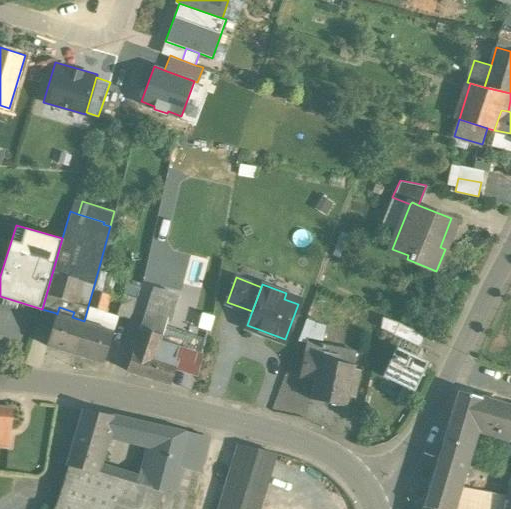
[(108,289),(94,285),(88,306),(102,310),(108,289)]
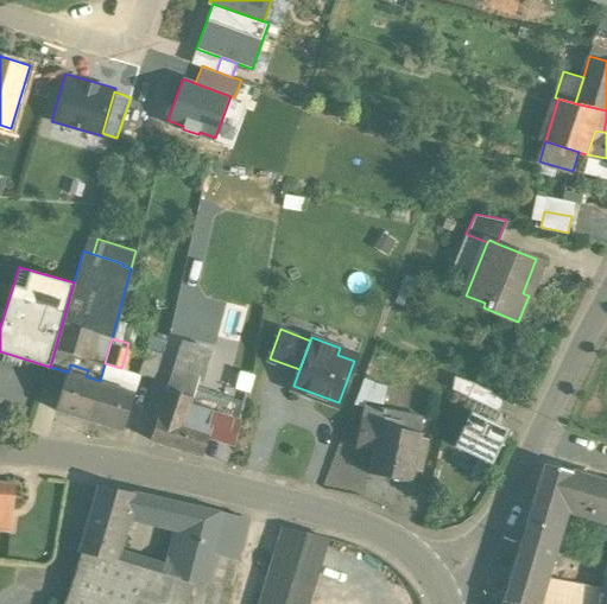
[(201,380),(210,353),(181,344),(172,373),(194,379),(201,380)]
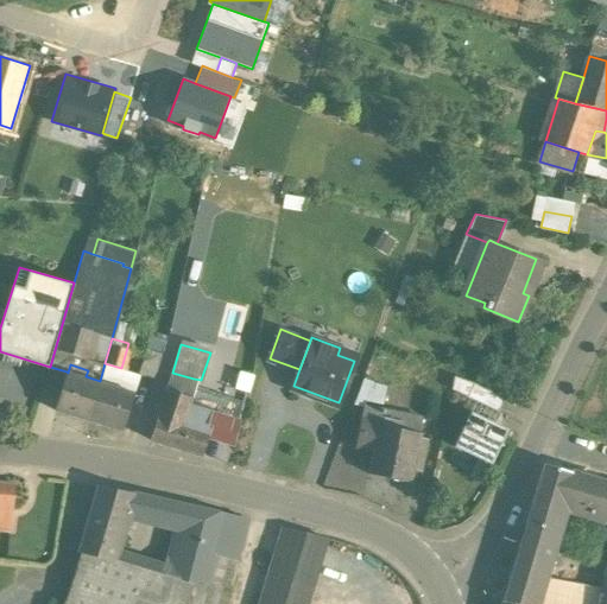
[(149,350),(141,372),(140,376),(155,381),(158,370),(163,355),(149,350)]
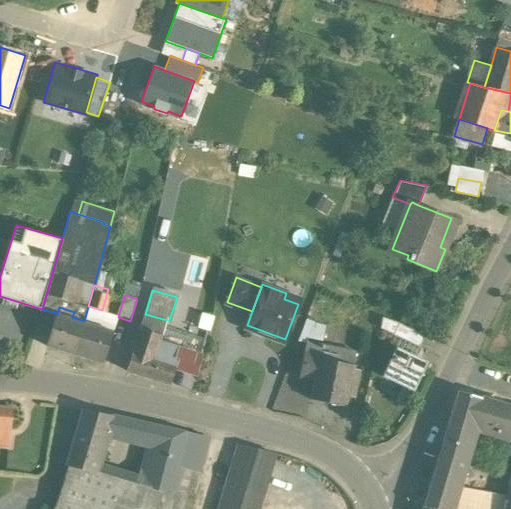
[(119,313),(102,310),(88,306),(84,321),(113,330),(118,317),(119,313)]
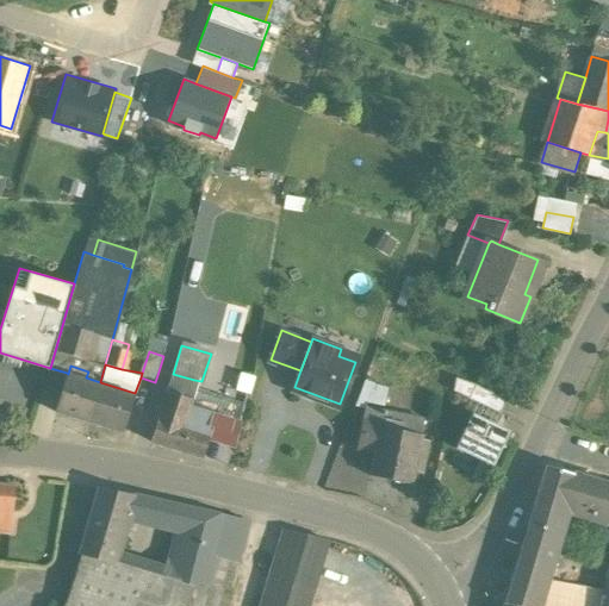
[(70,366),(68,374),(67,373),(56,408),(89,419),(100,382),(86,378),(88,372),(70,366)]
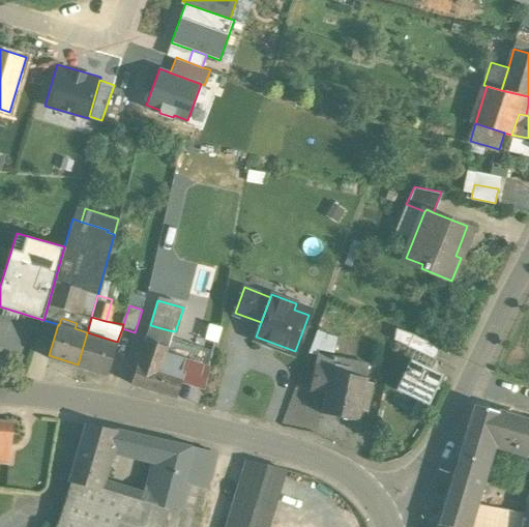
[(169,330),(150,325),(148,331),(146,338),(165,344),(169,330)]
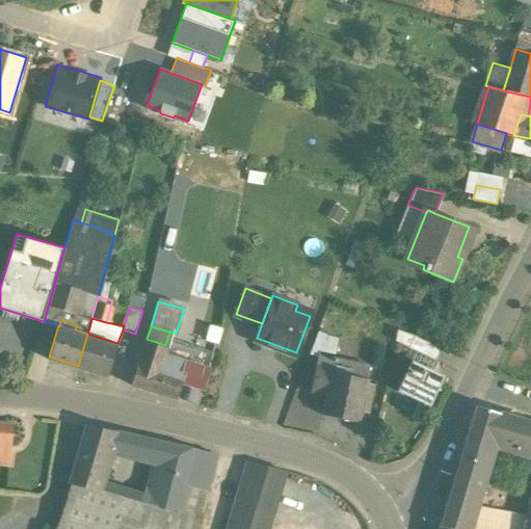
[(117,343),(87,334),(78,366),(107,375),(117,343)]
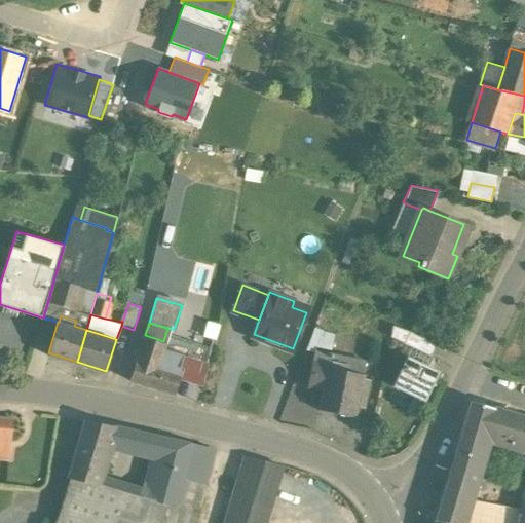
[(437,343),(410,330),(404,342),(430,355),(437,343)]
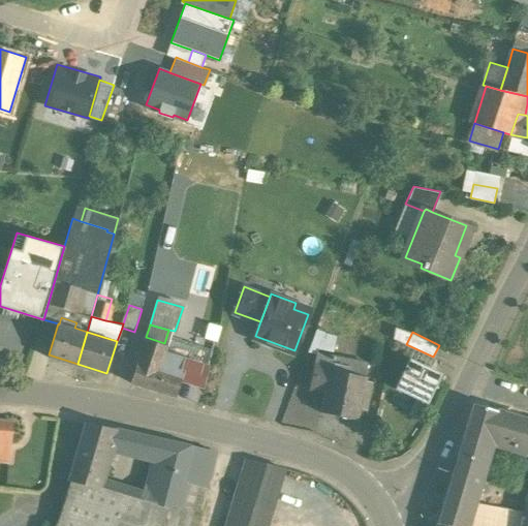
[(164,343),(146,337),(131,380),(177,395),(183,377),(165,371),(167,364),(162,362),(168,344),(164,343)]
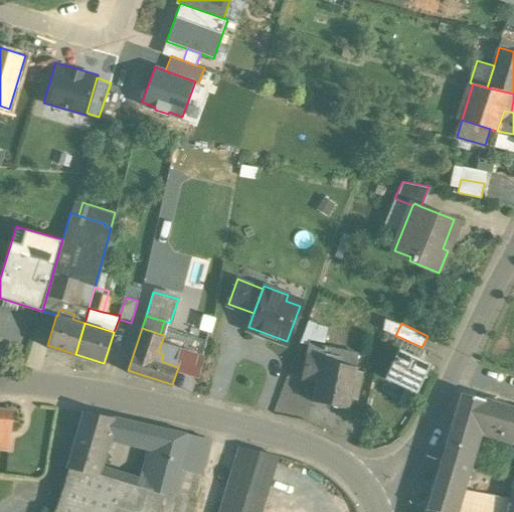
[(355,366),(322,359),(323,353),(322,353),(323,346),(309,343),(307,350),(302,378),(316,381),(313,400),(348,407),(350,396),(356,397),(361,371),(356,370),(356,366),(355,366)]
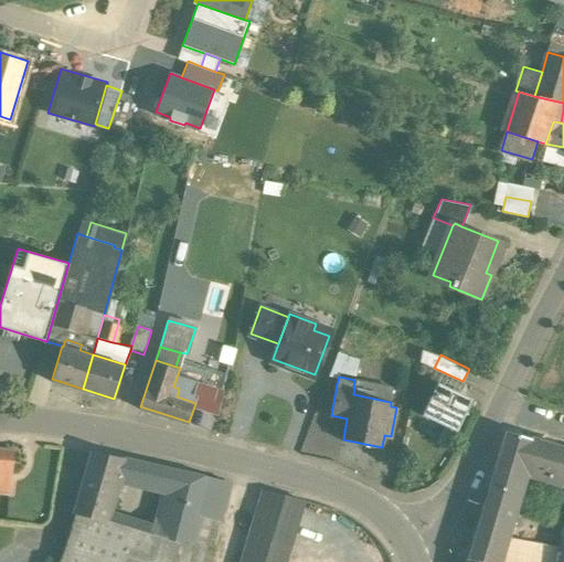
[(393,388),(354,380),(353,388),(354,388),(353,394),(390,402),(393,388)]
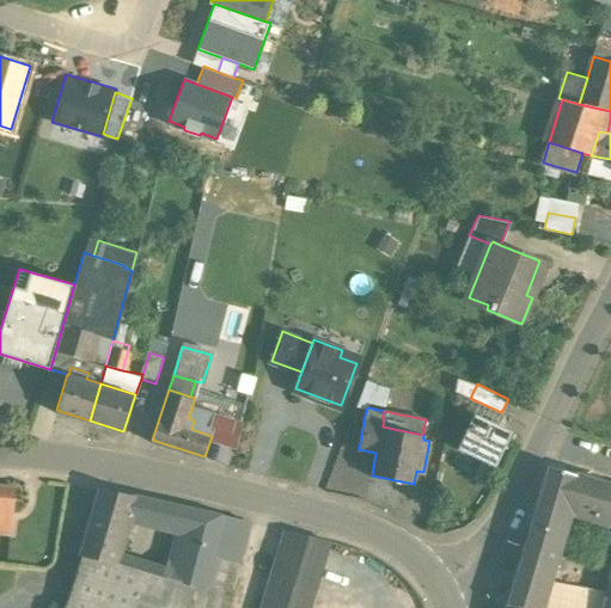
[(243,419),(224,413),(218,437),(237,443),(243,419)]
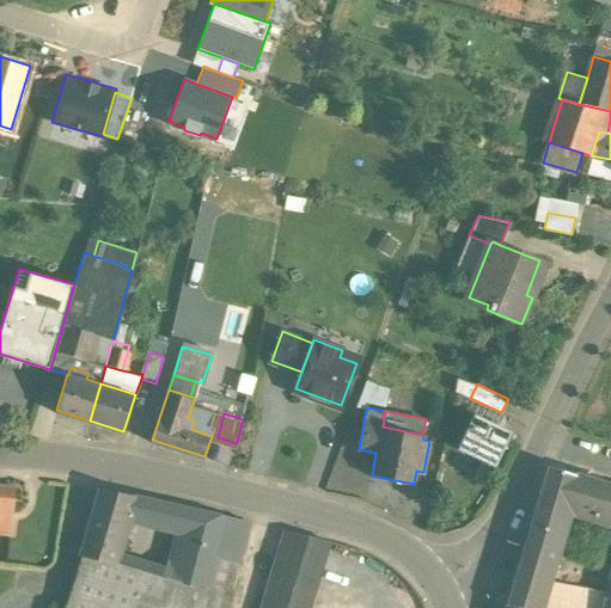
[(512,430),(474,413),(457,448),(495,466),(512,430)]
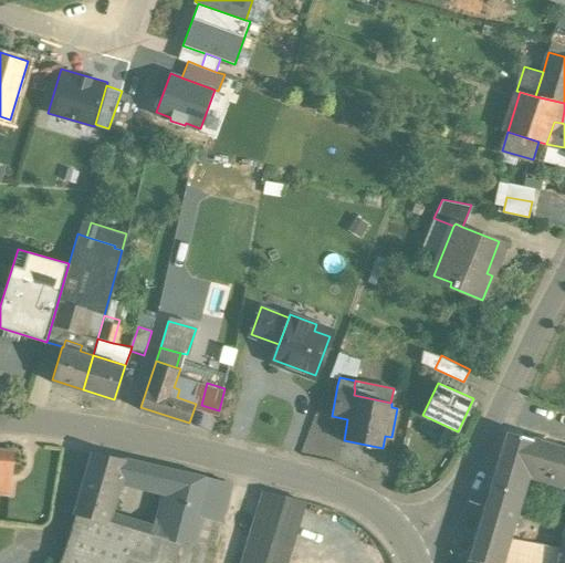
[(508,433),(487,501),(511,509),(515,493),(516,492),(523,472),(534,471),(564,481),(564,450),(536,441),(539,433),(523,428),(521,437),(508,433)]
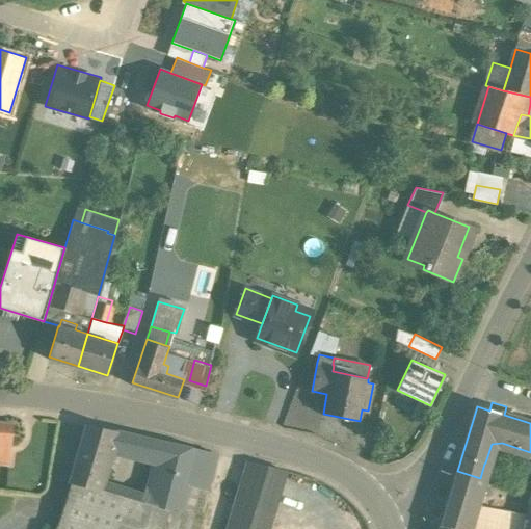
[(14,423),(0,421),(0,460),(9,461),(14,423)]
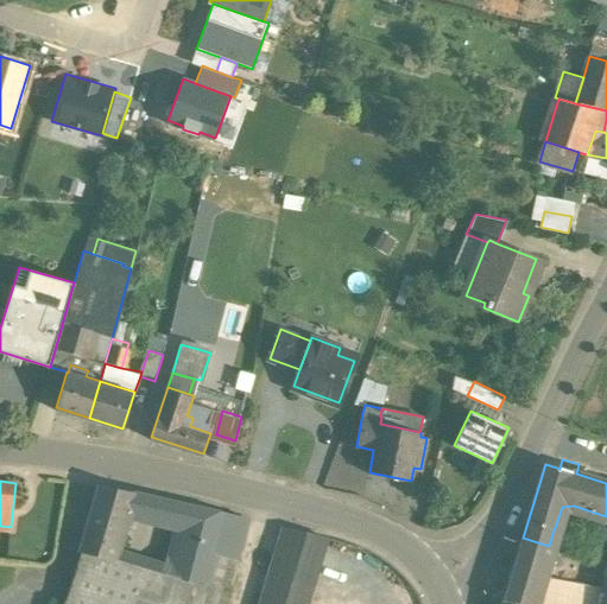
[(179,525),(182,525),(169,574),(189,579),(190,580),(204,529),(210,507),(101,484),(81,551),(112,559),(126,513),(179,525)]
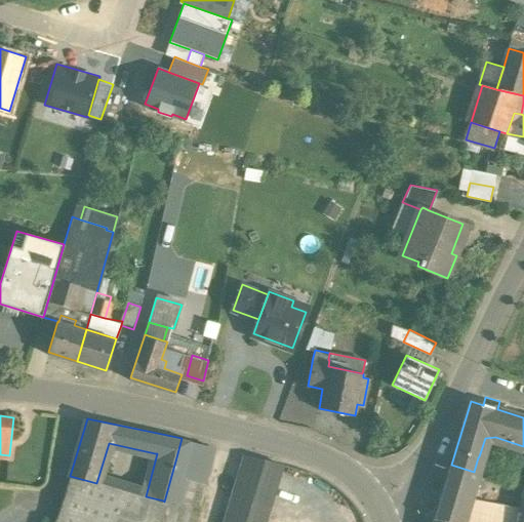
[(187,480),(207,485),(216,447),(182,438),(176,457),(164,502),(179,506),(187,480)]
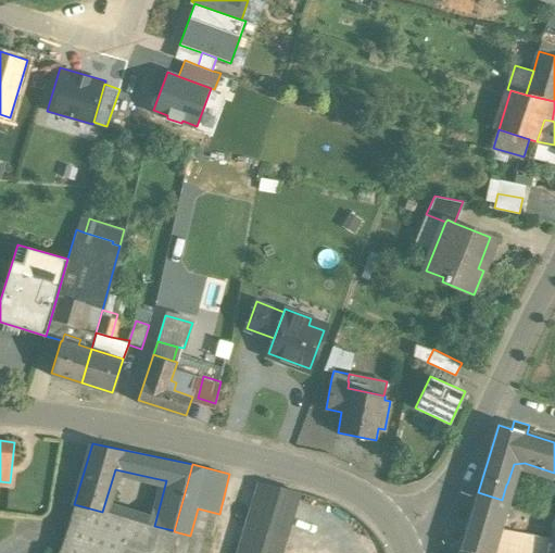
[(276,552),(297,490),(259,481),(237,552),(276,552)]
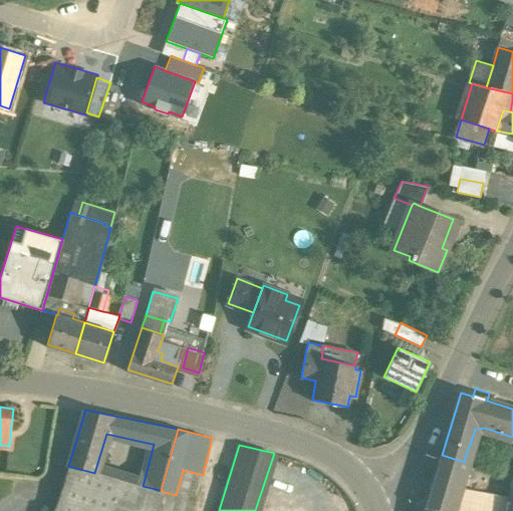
[(464,462),(442,455),(427,507),(449,510),(464,463),(464,462)]
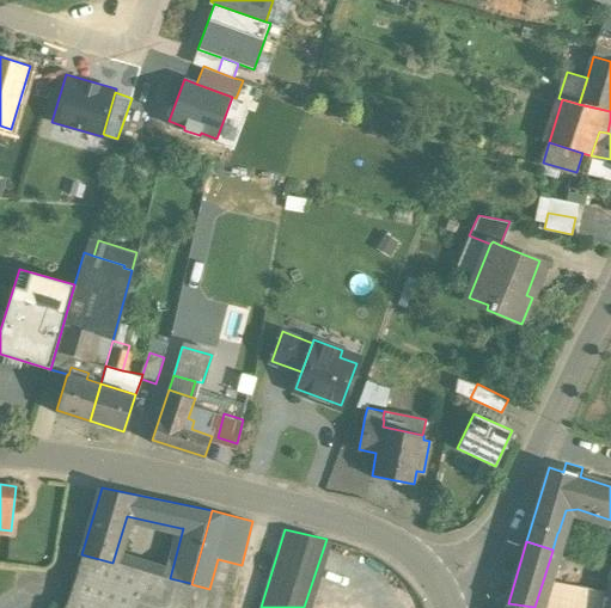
[(112,563),(81,554),(66,607),(228,607),(242,565),(218,559),(209,589),(191,584),(190,583),(170,578),(112,563)]
